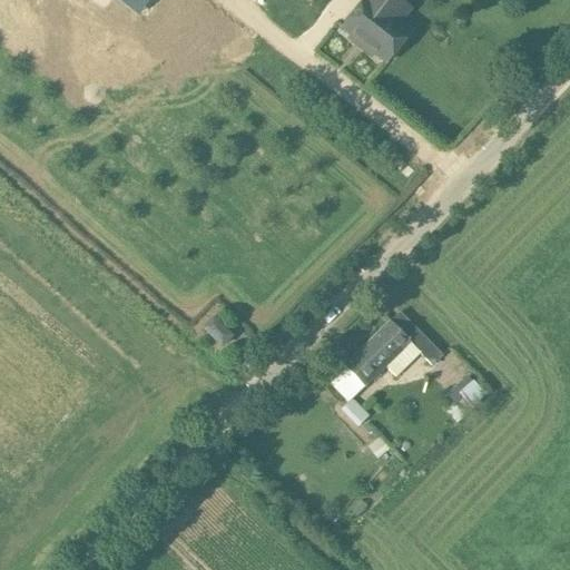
[(112,0),(133,15),(144,0),(112,0)]
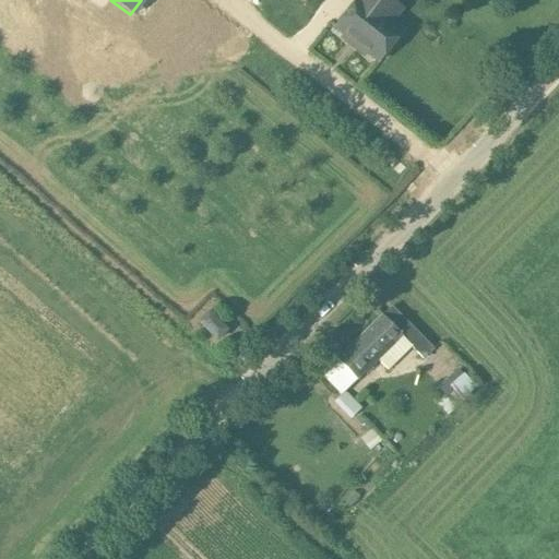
[(356,0),(336,26),(344,33),(342,37),(346,40),(349,37),(380,60),(402,32),(389,21),(400,7),(391,0),(356,0)]
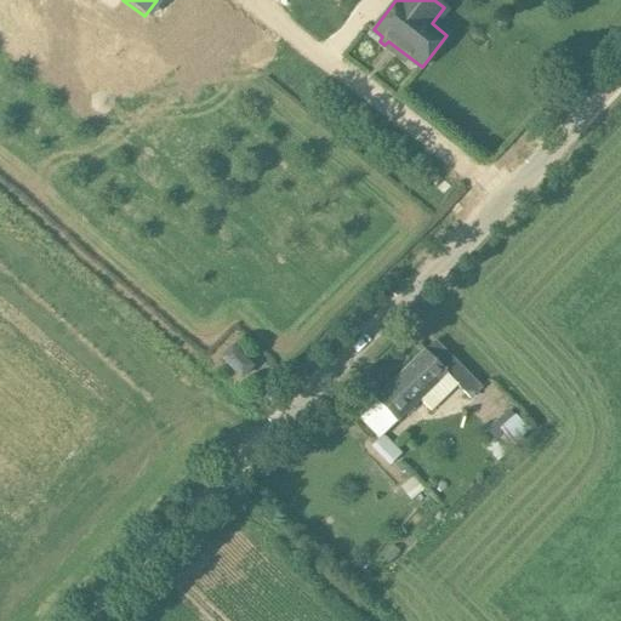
[(425,349),(374,399),(396,422),(420,399),(431,410),(457,385),(472,398),(483,387),(436,341),(426,351),(425,349)]
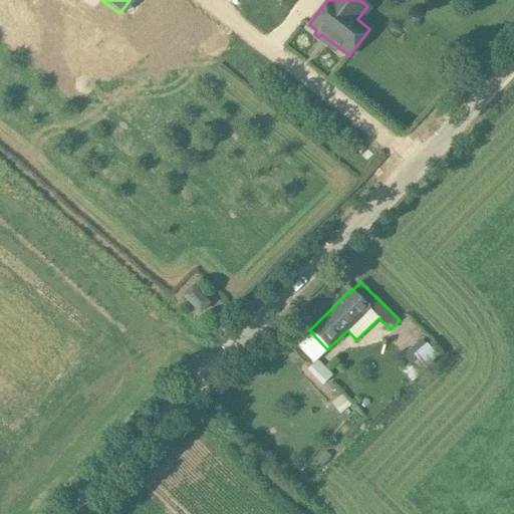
[(193,287),(184,296),(200,312),(208,303),(193,287)]
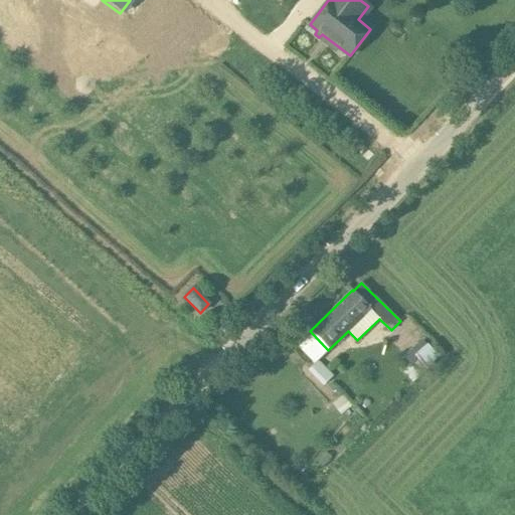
[(424,337),(404,353),(418,372),(440,356),(424,337)]
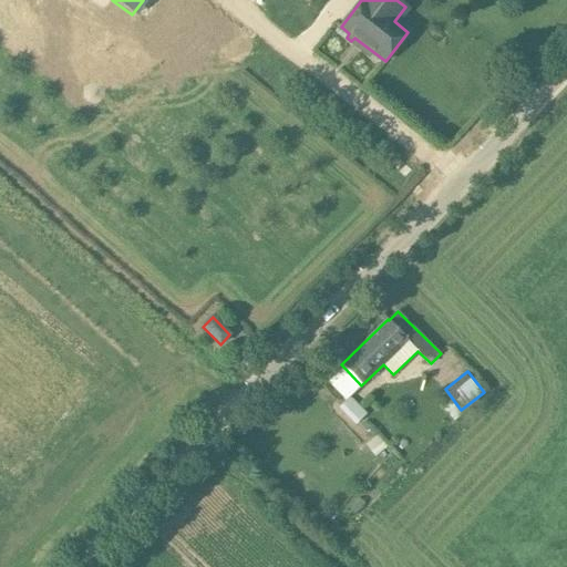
[(350,395),(338,406),(354,424),(367,413),(350,395)]
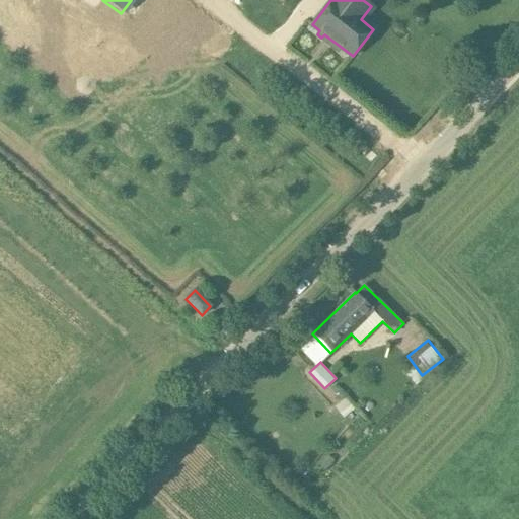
[(330,390),(341,401),(344,398),(345,397),(335,386),(330,390)]
